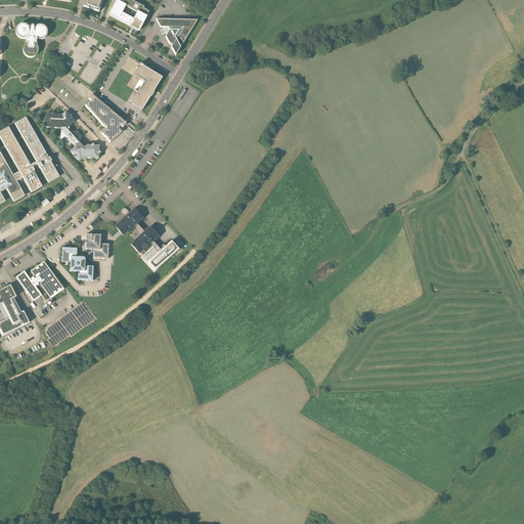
[(85,0),(83,6),(89,8),(90,6),(95,8),(94,11),(98,13),(102,0),(85,0)]
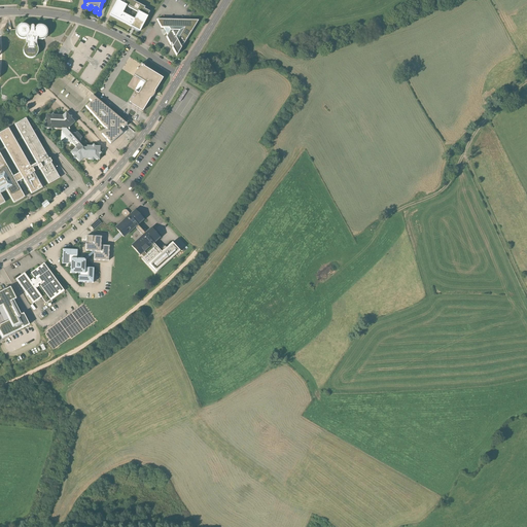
[(139,32),(141,30),(143,28),(142,27),(149,12),(144,9),(145,7),(134,1),(130,0),(118,0),(110,16),(131,27),(132,26),(133,26),(133,28),(134,29),(136,31),(138,32),(139,32)]
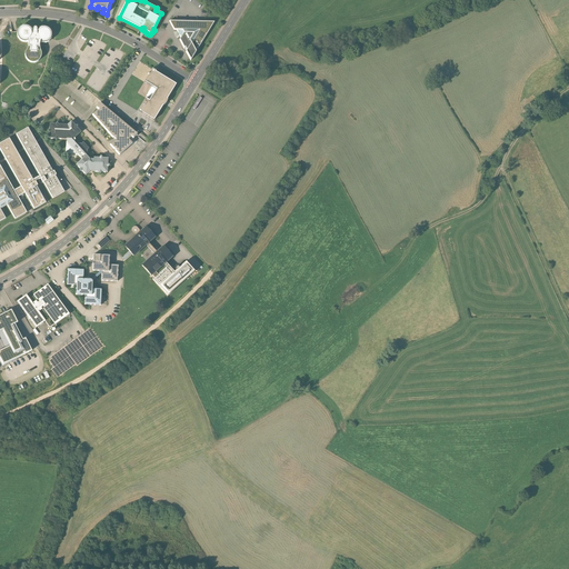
[(186,52),(190,61),(215,23),(169,21),(175,30),(177,30),(178,32),(177,33),(178,37),(179,36),(181,38),(179,40),(185,49),(185,48),(187,51),(186,52)]
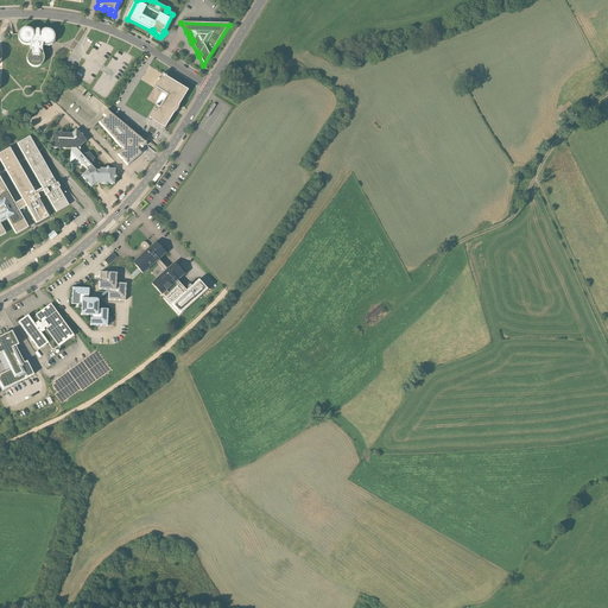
[(36,32),(31,27),(25,26),(20,30),(18,37),(20,43),(25,45),(31,45),(31,48),(30,50),(29,52),(27,56),(27,59),(29,63),(31,65),(33,67),(36,68),(39,67),(43,64),(45,62),(46,59),(46,57),(45,54),(43,51),(43,46),(46,46),(50,46),(52,45),(56,42),(56,39),(56,36),(55,32),(52,30),(49,29),(44,30),(42,32),(42,29),(39,27),(37,27),(36,32)]
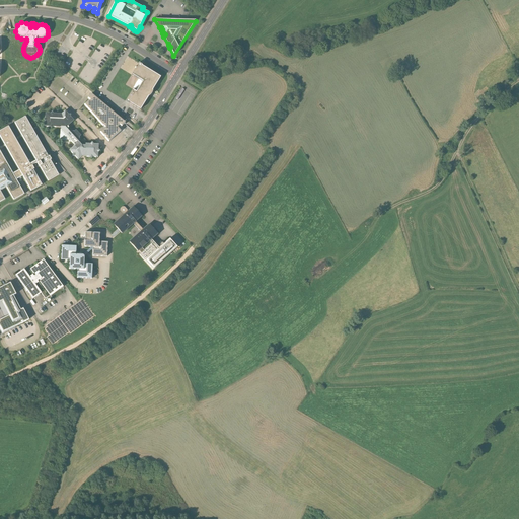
[(152,91),(160,78),(142,66),(141,65),(139,64),(132,75),(142,81),(136,92),(133,90),(126,101),(129,103),(140,110),(149,97),(150,96),(151,94),(152,93),(153,91),(152,91)]
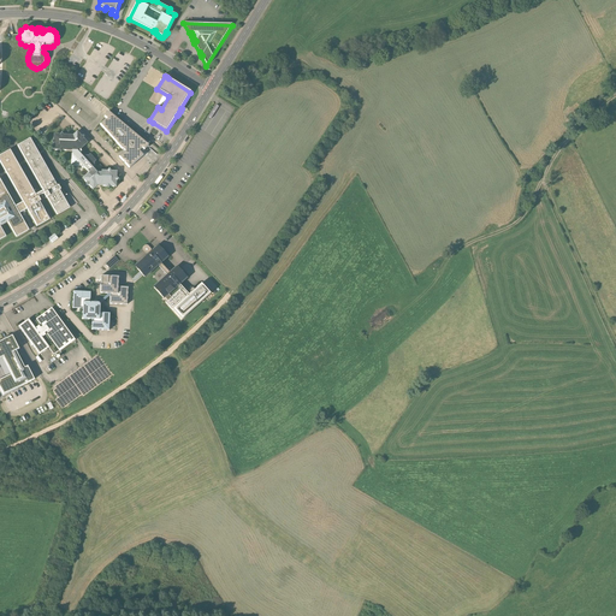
[(149,146),(108,112),(105,117),(107,119),(105,120),(100,125),(123,149),(122,150),(124,153),(119,158),(129,169),(143,157),(140,150),(142,148),(144,150),(149,146)]
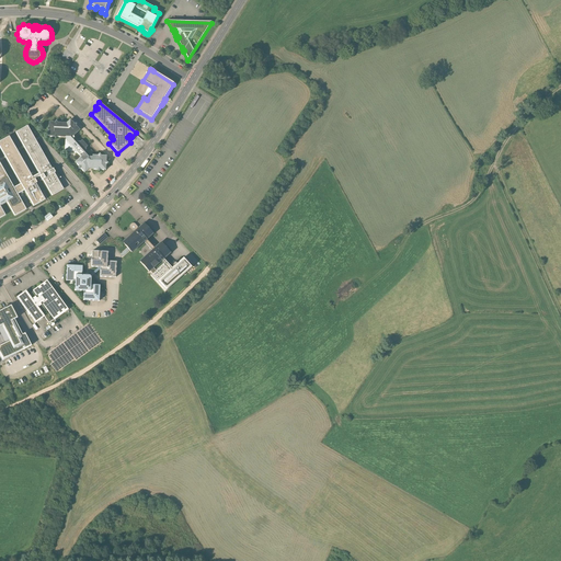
[(106,161),(106,157),(101,157),(100,155),(98,157),(92,156),(90,157),(86,152),(86,148),(88,147),(82,140),(80,142),(75,142),(73,140),(75,139),(75,138),(73,136),(79,130),(76,126),(76,125),(73,125),(70,121),(67,124),(58,124),(57,122),(55,124),(53,124),(49,123),(48,137),(55,137),(57,139),(58,137),(66,138),(65,151),(73,151),(75,153),(76,153),(77,153),(81,158),(76,163),(79,167),(79,170),(81,170),(84,173),(88,170),(91,170),(105,171),(106,164),(107,162),(106,161)]
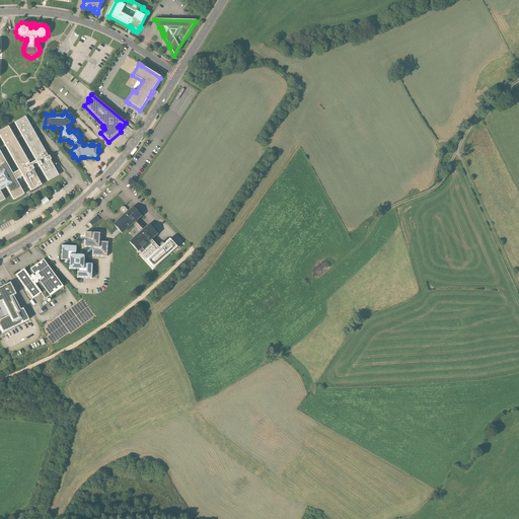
[(49,181),(59,175),(25,118),(15,124),(36,160),(29,164),(9,128),(0,132),(0,135),(19,169),(13,173),(0,151),(0,203),(5,200),(0,191),(7,188),(15,201),(25,195),(17,180),(20,178),(23,176),(32,192),(43,186),(33,171),(41,167),(49,181)]
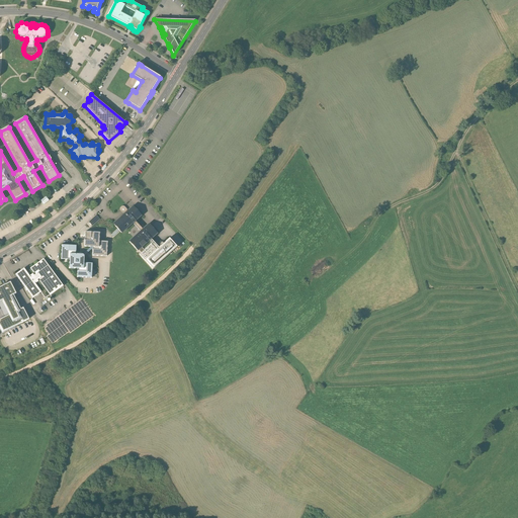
[(142,217),(133,206),(114,223),(112,225),(117,230),(121,235),(134,224),(140,232),(128,242),(138,252),(149,242),(151,244),(139,255),(145,261),(152,269),(177,247),(169,238),(159,248),(151,240),(157,234),(149,224),(142,230),(136,222),(142,217)]
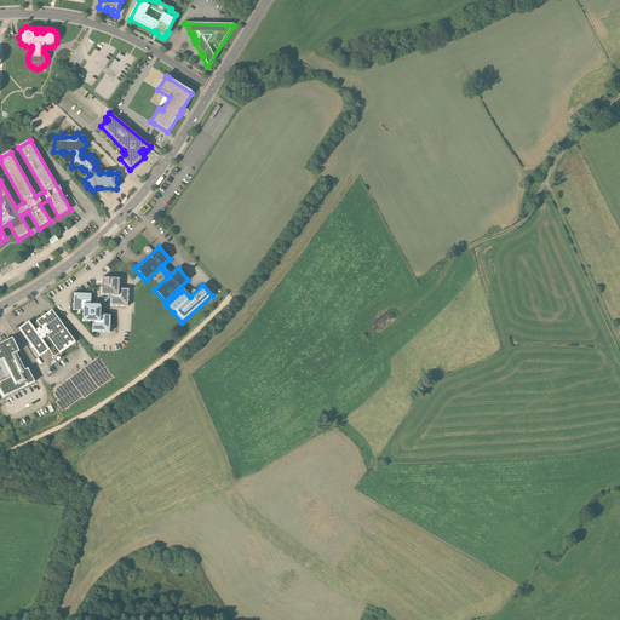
[(119,263),(115,258),(105,267),(110,271),(119,263)]
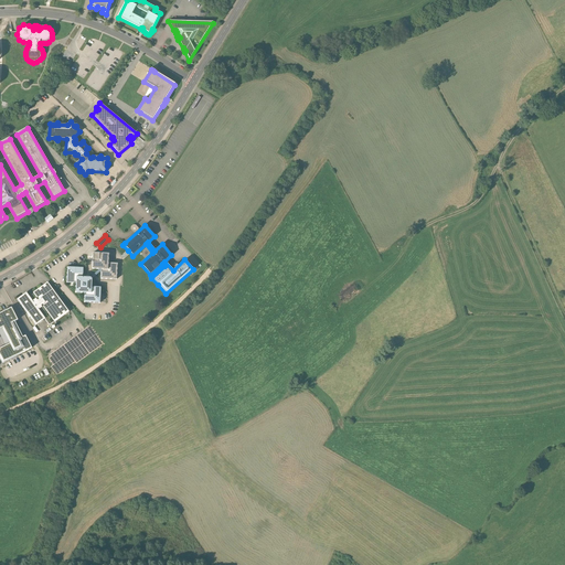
[(108,254),(93,254),(92,269),(98,269),(100,269),(100,273),(100,279),(116,279),(117,264),(108,264),(108,254)]
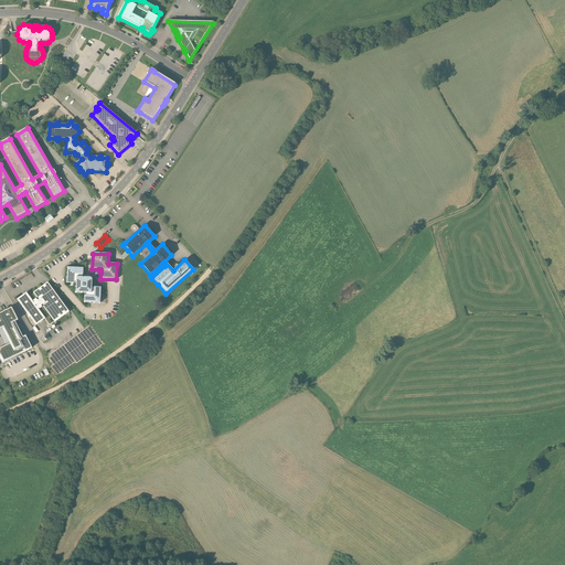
[(92,288),(92,279),(89,278),(83,278),(83,268),(67,268),(66,284),(75,284),(75,292),(85,294),(84,302),(99,304),(100,288),(92,288)]
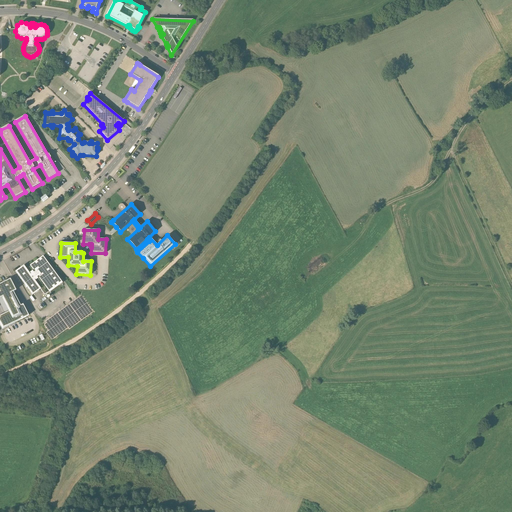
[(24,267),(16,273),(32,296),(41,291),(44,296),(61,284),(43,258),(29,268),(33,273),(30,275),(24,267)]
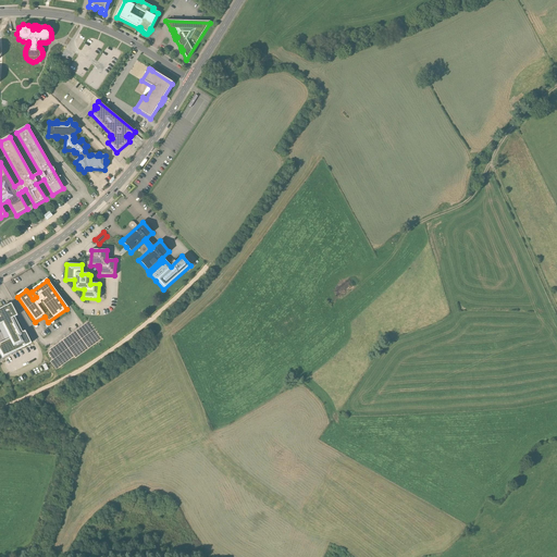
[(0,309),(0,351),(3,359),(32,345),(25,331),(22,333),(15,318),(17,317),(12,304),(0,309)]
